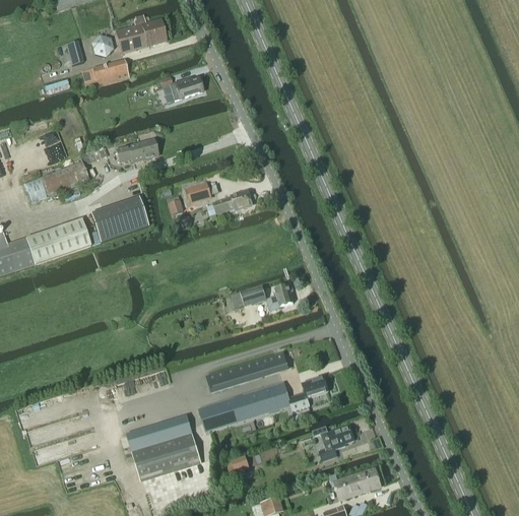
[(56,0),(59,10),(88,0),(56,0)]
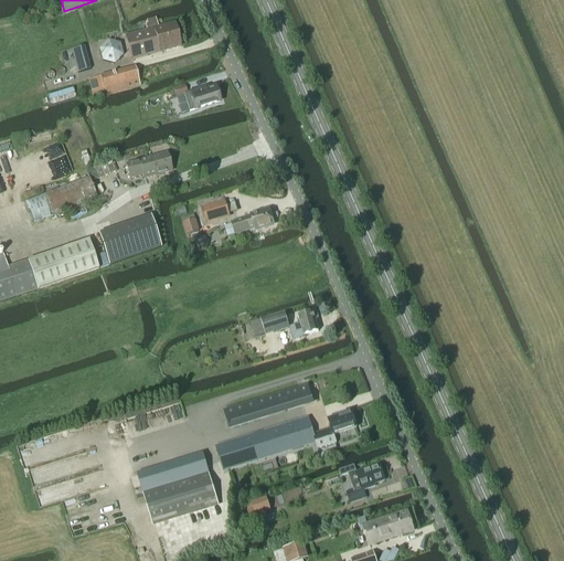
[(125,32),(132,57),(181,44),(174,20),(159,24),(157,14),(147,17),(148,20),(146,21),(147,27),(125,32)]
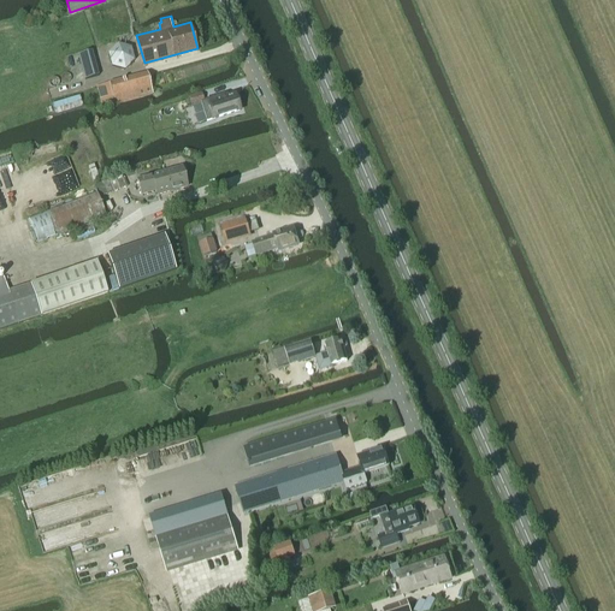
[(131,45),(118,41),(108,51),(112,64),(125,67),(135,58),(131,45)]
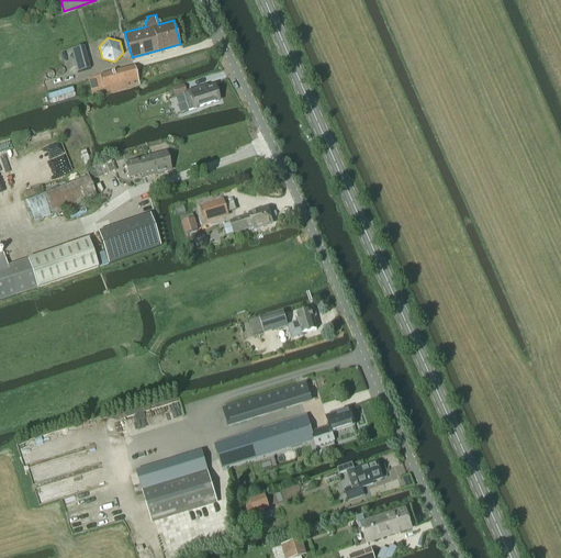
[(85,43),(73,46),(78,67),(78,69),(90,65),(85,43)]
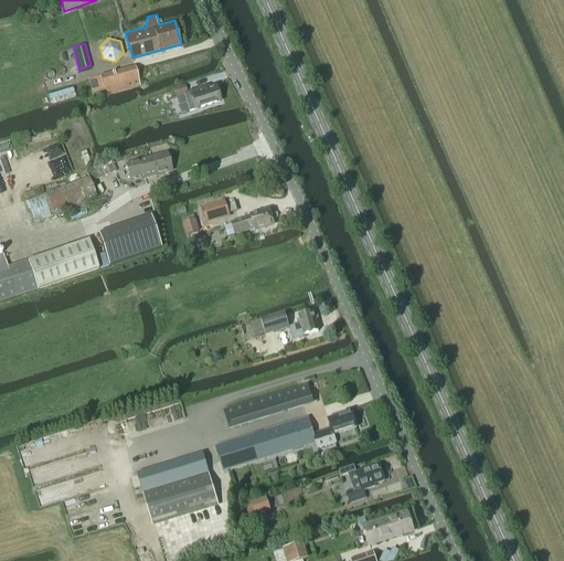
[(135,64),(88,76),(92,91),(105,86),(106,93),(140,83),(135,64)]
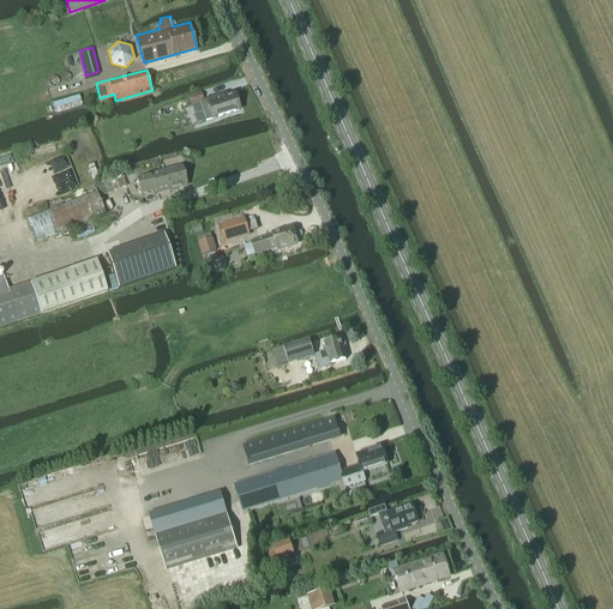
[(202,89),(188,92),(192,102),(200,98),(206,118),(240,107),(234,91),(227,94),(226,90),(204,97),(202,89)]
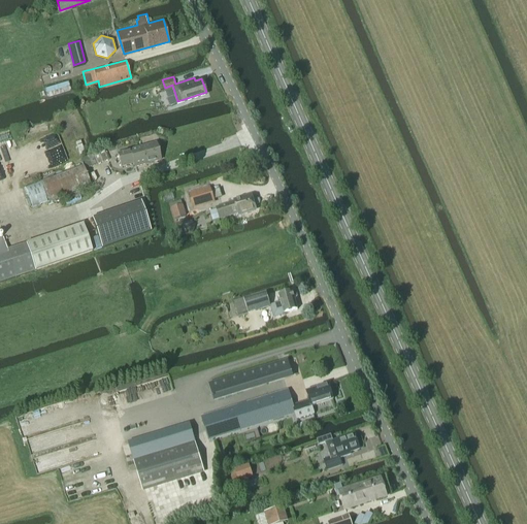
[(133,164),(160,156),(156,140),(116,151),(120,164),(132,161),(133,164)]
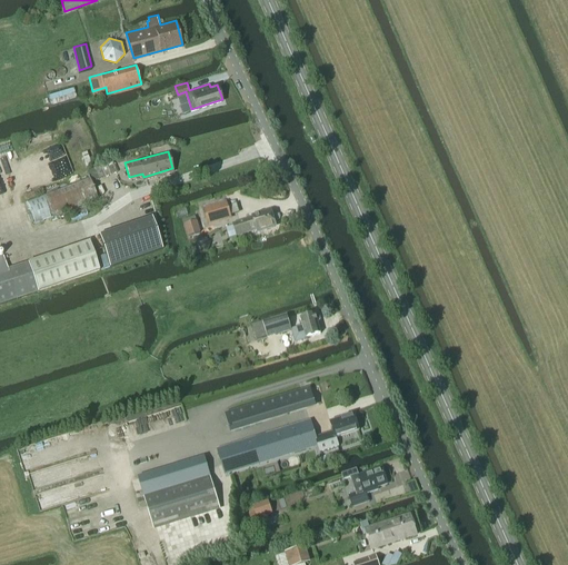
[(89,174),(42,192),(27,198),(36,221),(52,215),(98,197),(89,174)]
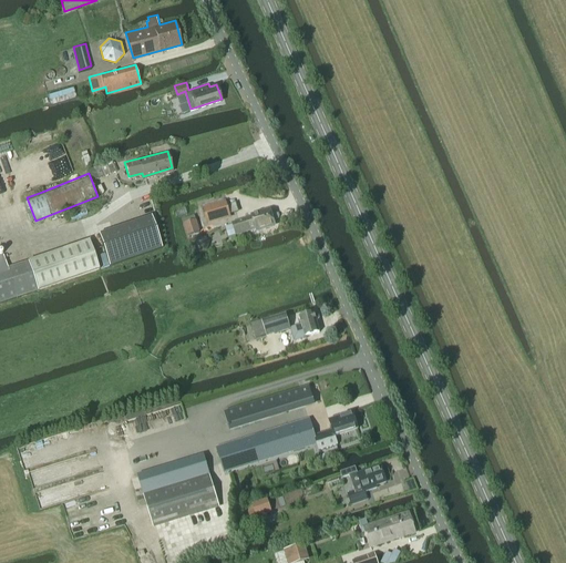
[(208,222),(233,215),(227,196),(203,204),(208,222)]
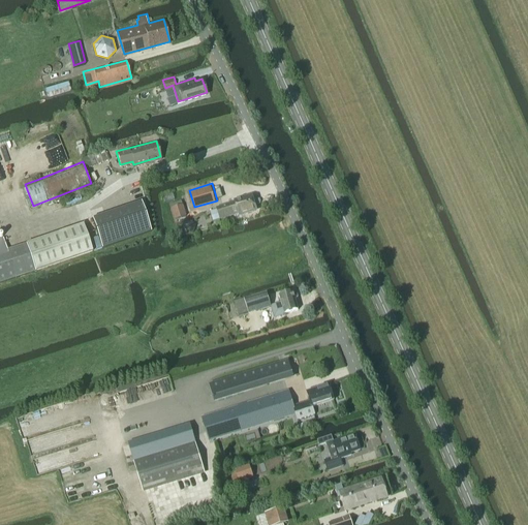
[(252,192),(235,197),(236,199),(217,205),(221,217),(239,212),(240,213),(256,208),(252,192)]
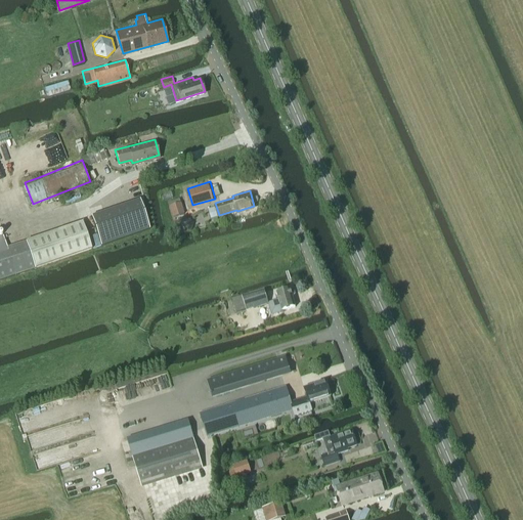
[(147,229),(140,201),(94,216),(103,244),(147,229)]
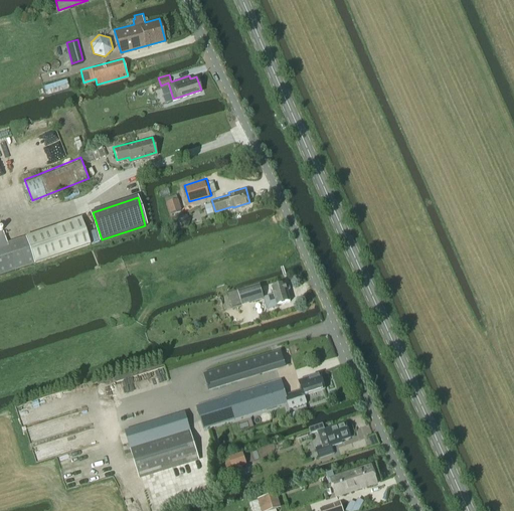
[(182,207),(179,197),(168,200),(171,210),(182,207)]
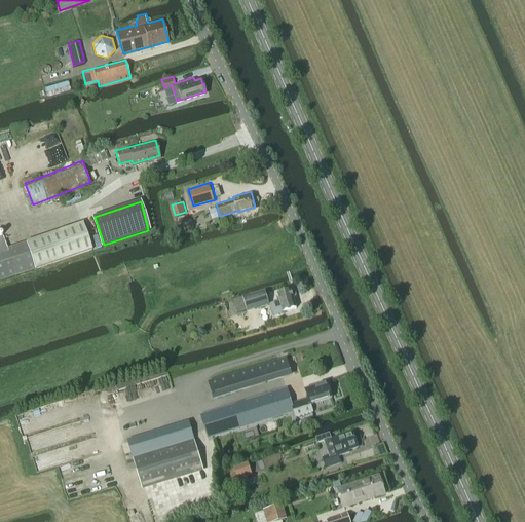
[(189,214),(180,217),(178,226),(184,232),(192,230),(195,221),(189,214)]
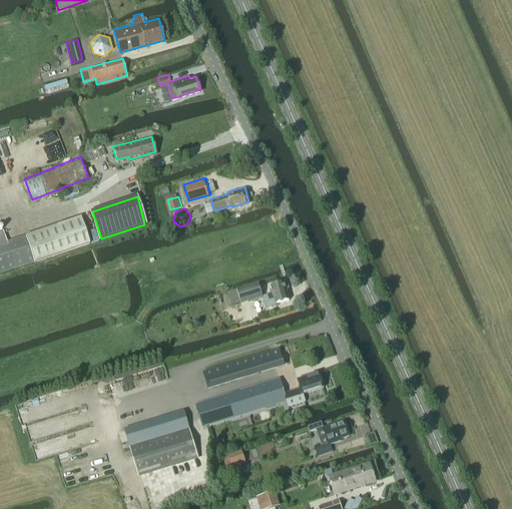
[(81,214),(27,232),(36,259),(90,240),(81,214)]
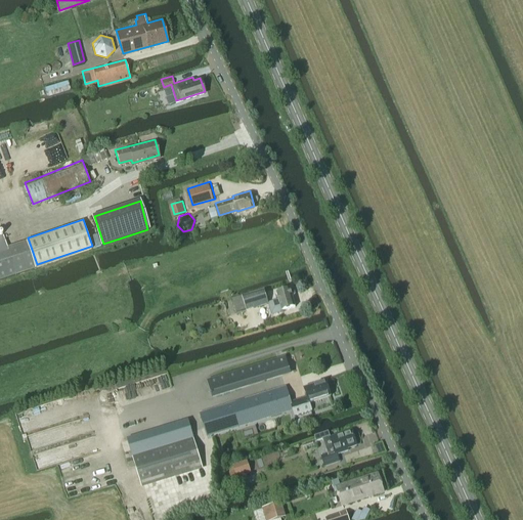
[(0,277),(3,276),(23,270),(36,265),(27,239),(23,240),(8,245),(7,245),(3,232),(0,233),(0,277)]
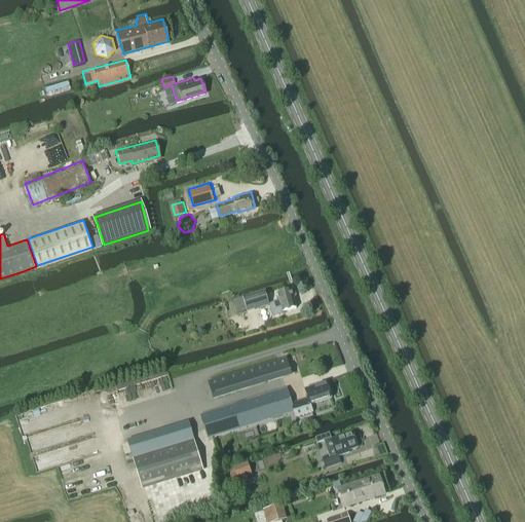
[(284,311),(283,309),(297,304),(294,295),(297,292),(296,289),(292,288),(292,287),(278,291),(280,298),(275,299),(270,301),(270,302),(273,313),(284,311)]
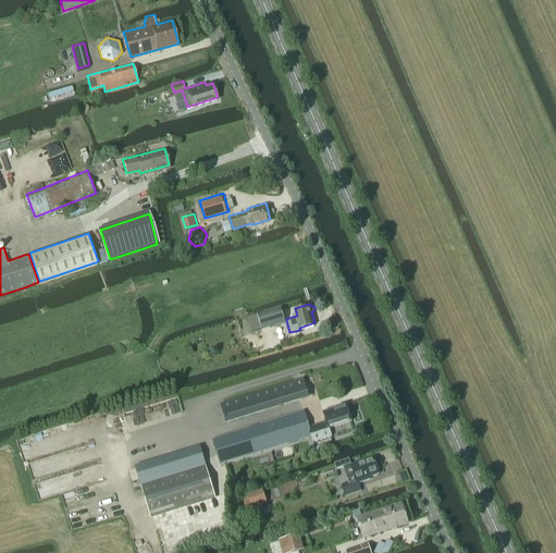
[(251,329),(286,320),(282,306),(248,316),(251,329)]
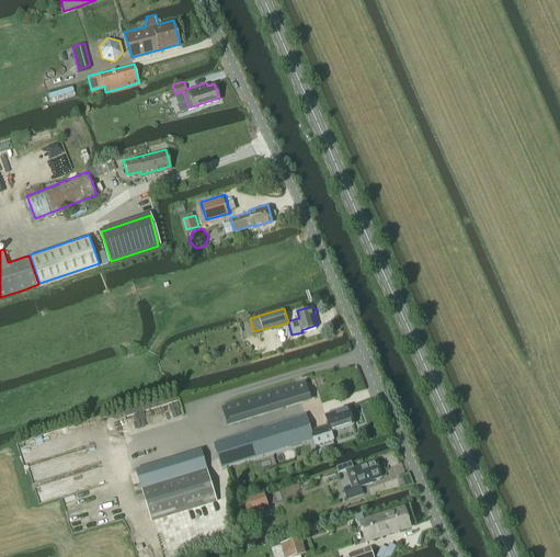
[(228,421),(311,396),(306,379),(223,405),(228,421)]
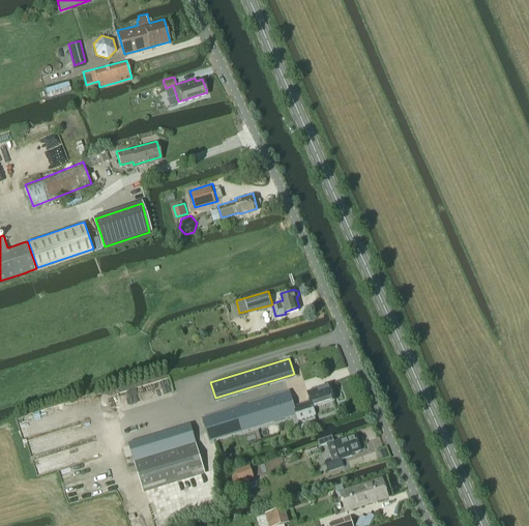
[(314,405),(335,398),(330,383),(309,390),(311,399),(295,404),(290,388),(203,415),(210,438),(297,412),(298,418),(316,412),(314,405)]
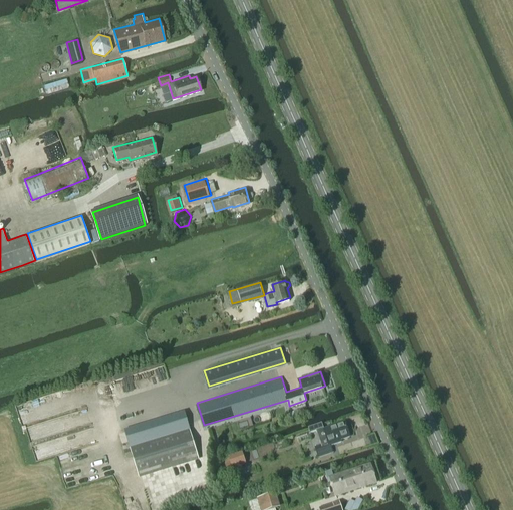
[(125,428),(131,445),(140,473),(199,455),(186,410),(125,428)]
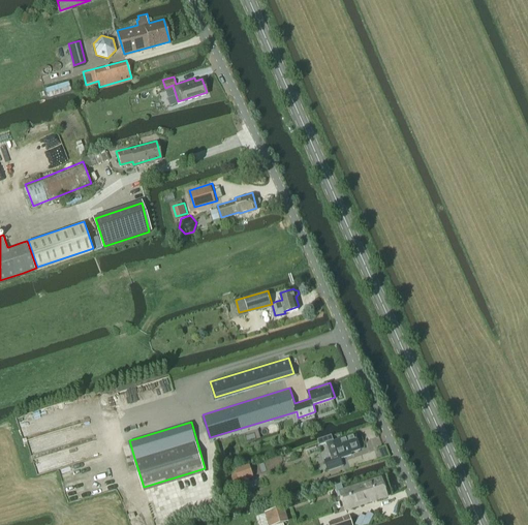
[(335,439),(333,433),(319,437),(320,441),(327,440),(332,455),(324,457),(329,468),(345,463),(342,456),(352,453),(352,450),(362,446),(355,432),(335,439)]
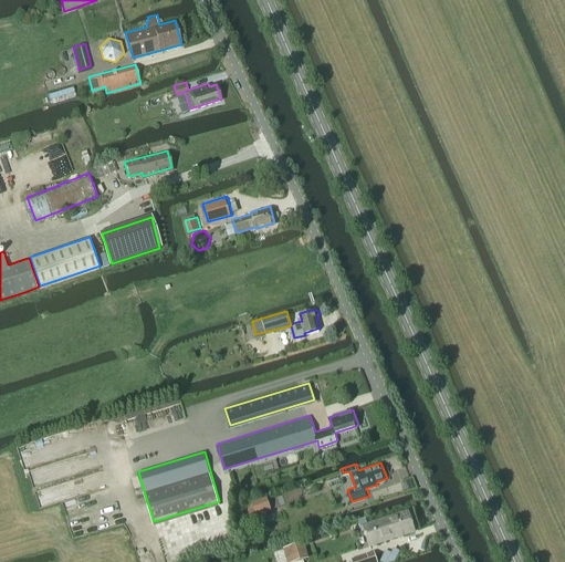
[(254,506),(248,508),(252,520),(269,514),(267,509),(272,507),(268,495),(252,500),(254,506)]
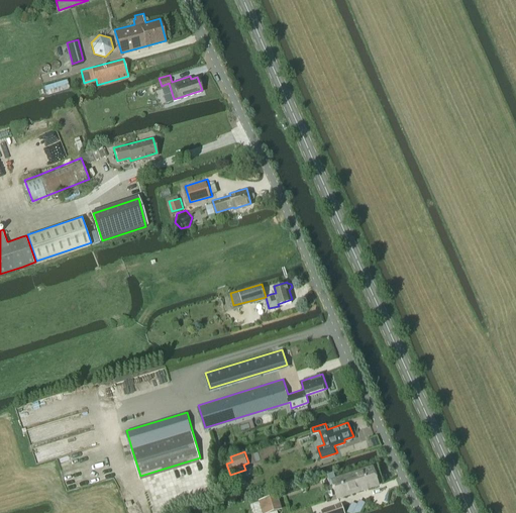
[(373,464),(332,478),(338,496),(379,483),(373,464)]
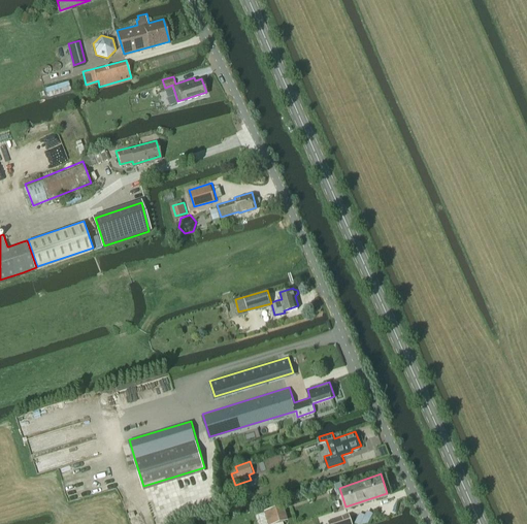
[(289,518),(285,502),(265,509),(269,523),(289,518)]
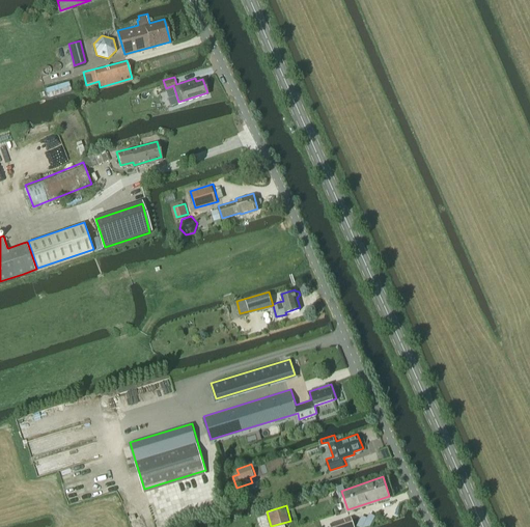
[(334,526),(350,526),(355,526),(352,515),(332,521),(334,526)]
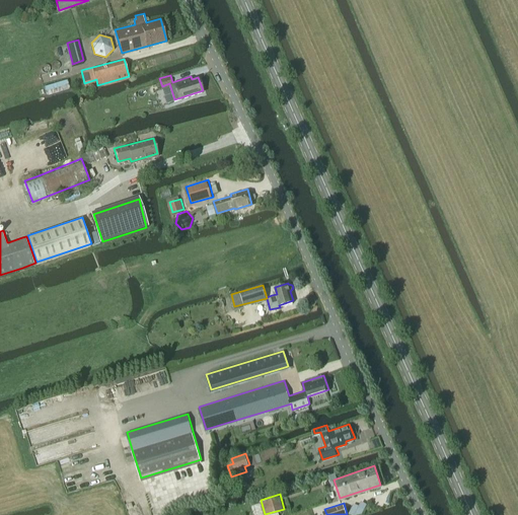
All buildings are outlined.
